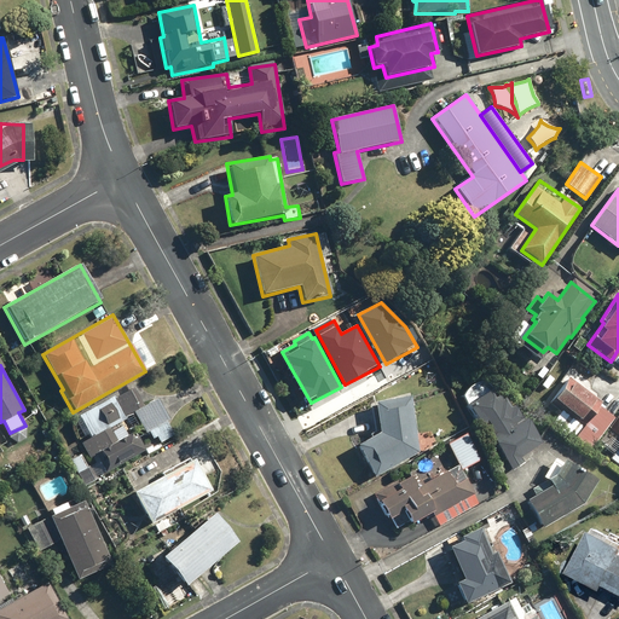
[(551,420),(573,438),(572,439),(588,451),(613,418),(597,406),(601,400),(568,376),(550,400),(560,409),(551,420)]
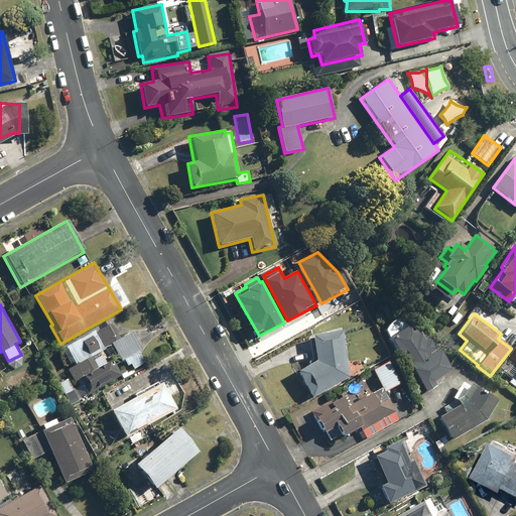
[(84,380),(91,392),(117,376),(109,362),(107,363),(99,351),(120,339),(110,324),(95,333),(94,331),(66,348),(77,365),(67,371),(75,385),(84,380)]
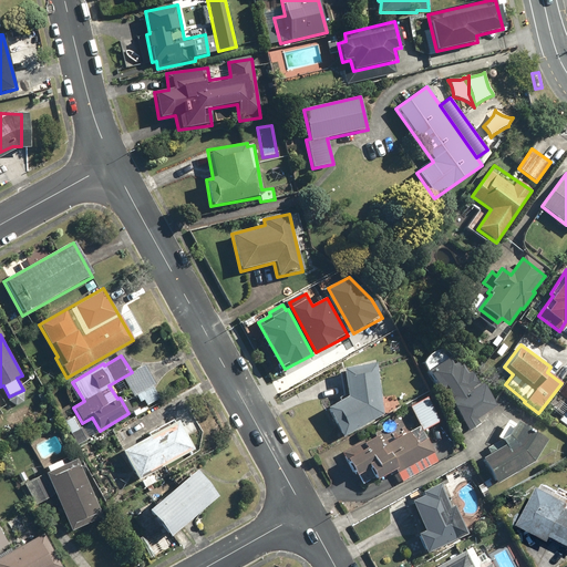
[(455,361),(450,364),(446,359),(442,362),(441,361),(426,371),(467,430),(477,422),(476,420),(494,406),(487,398),(490,395),(480,381),(475,384),(460,362),(457,364),(455,361)]
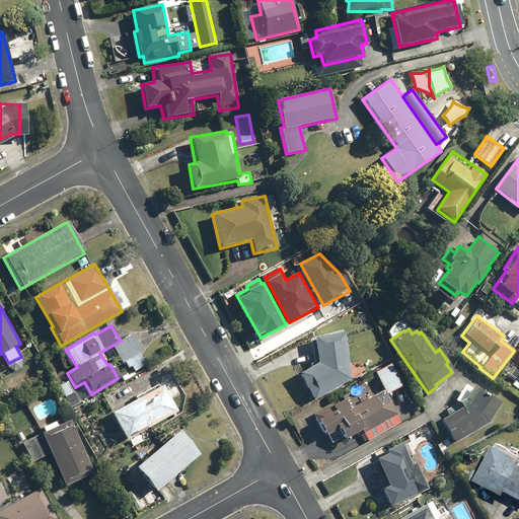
[(313,400),(353,378),(344,330),(313,337),(318,361),(298,373),(313,400)]
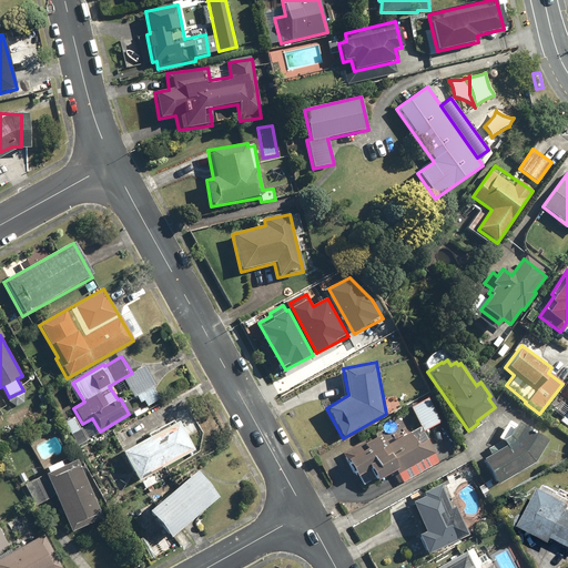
[(154,386),(144,367),(122,381),(133,398),(137,396),(141,404),(144,402),(148,407),(160,401),(152,387),(154,386)]
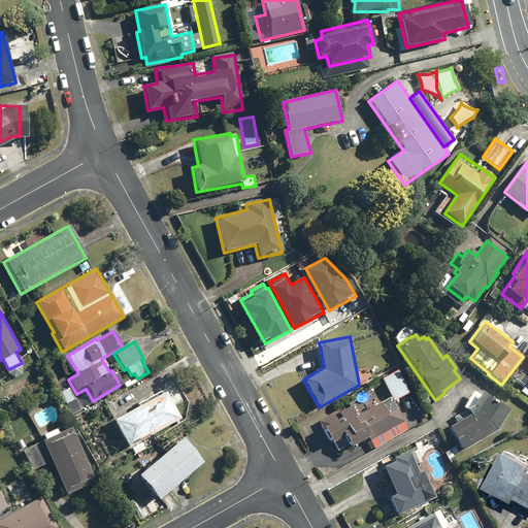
[(397,368),(381,376),(393,401),(409,393),(397,368)]
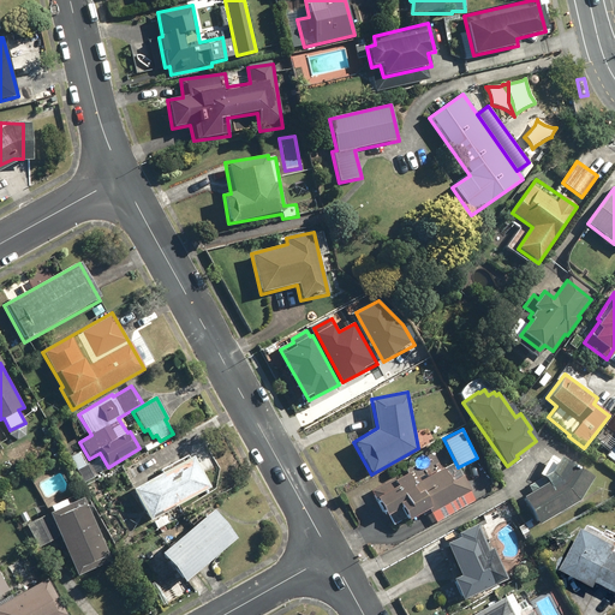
[(614,441),(605,434),(597,445),(608,453),(605,457),(614,463),(614,441)]
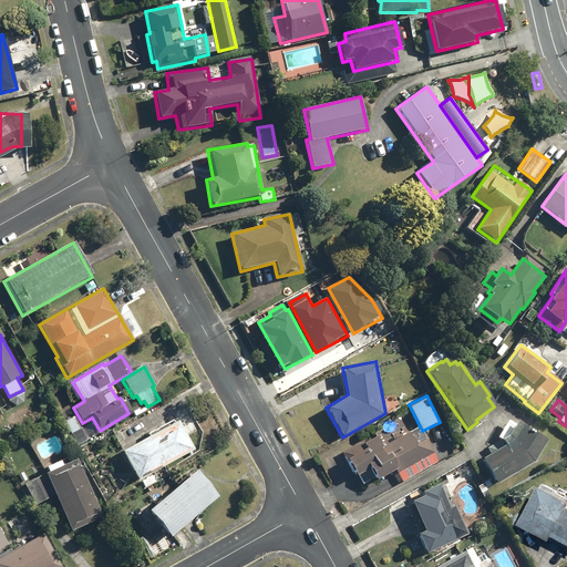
[(82,429),(73,415),(63,423),(71,436),(82,429)]
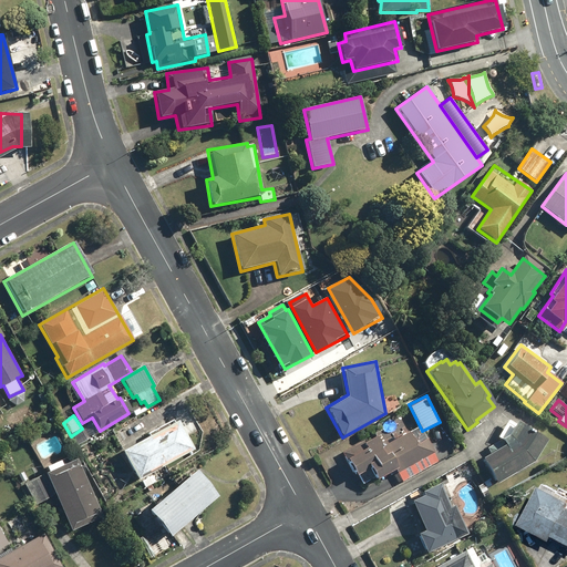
[(547,440),(515,420),(513,423),(508,420),(495,436),(504,443),(480,457),(495,483),(531,462),(547,440)]
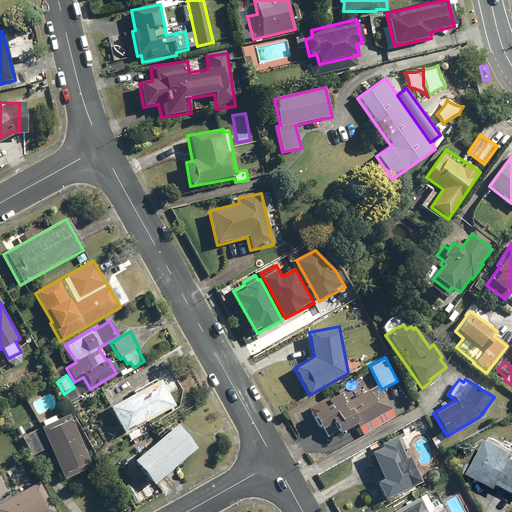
[(173,407),(158,381),(109,410),(124,435),(173,407)]
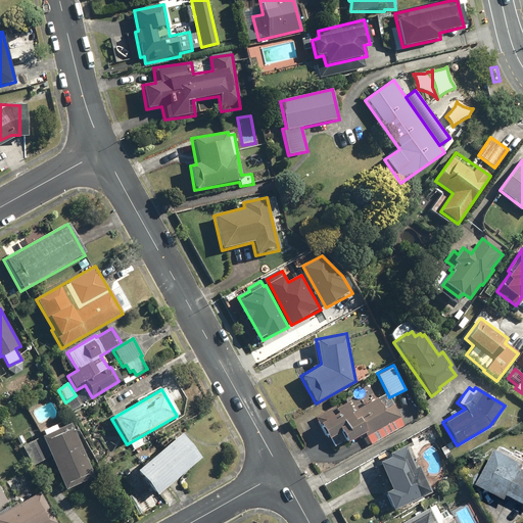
[(348,405),(346,400),(316,417),(327,439),(329,438),(334,447),(363,432),(370,445),(405,427),(387,393),(364,405),(361,398),(348,405)]
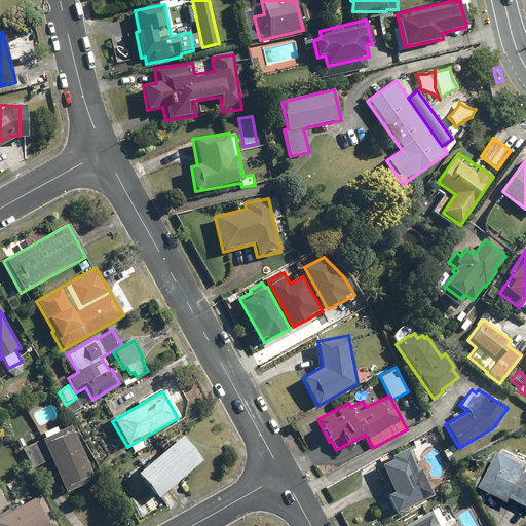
[(71,426),(41,440),(66,492),(96,479),(71,426)]
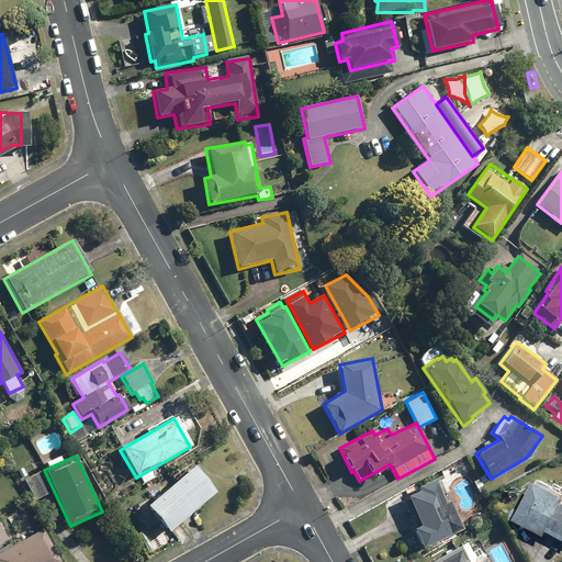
[(216,493),(194,467),(145,508),(167,534),(216,493)]
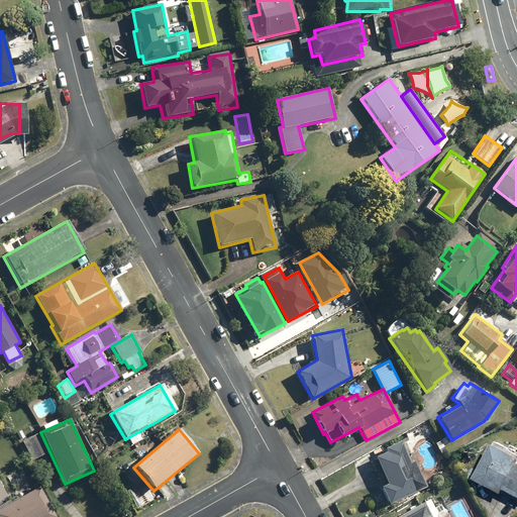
[(409,462),(400,441),(383,448),(384,451),(374,455),(385,483),(379,486),(387,504),(426,488),(414,459),(409,462)]
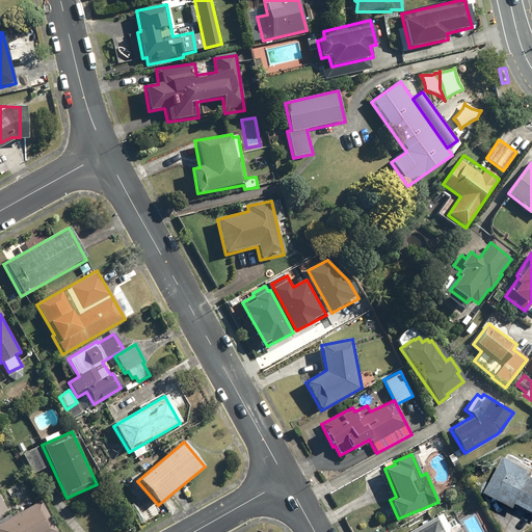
[(531,468),(510,456),(491,494),(521,508),(523,503),(531,507),(531,468)]
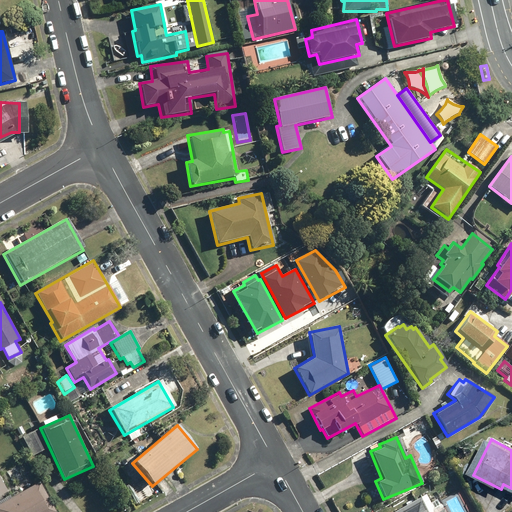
[(0,473),(0,495),(10,490),(0,473)]
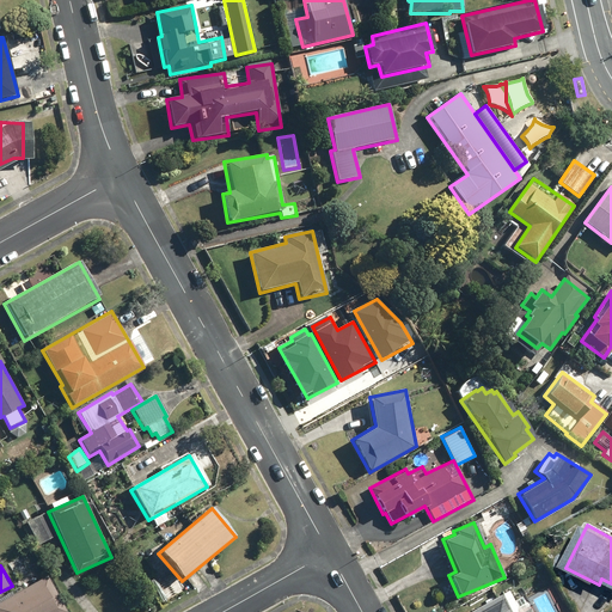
[(65,611),(47,577),(20,592),(19,589),(0,599),(0,611),(65,611)]
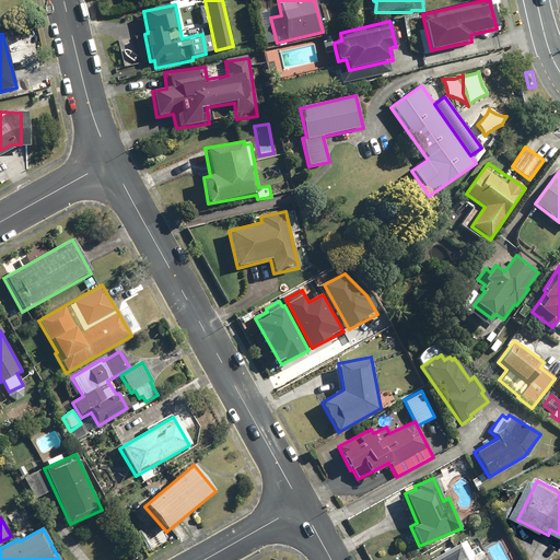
[(469,551),(463,540),(427,559),(487,559),(479,546),(469,551)]
